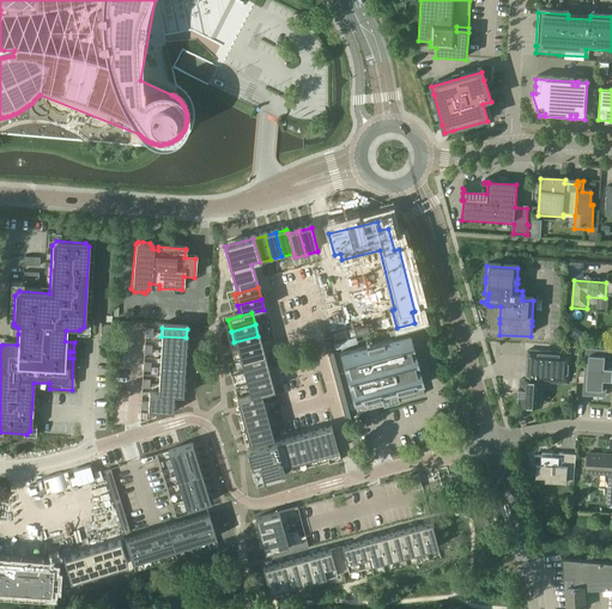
[(340,355),(356,415),(382,408),(382,409),(399,406),(398,403),(424,396),(405,329),(388,334),(391,342),(340,355)]
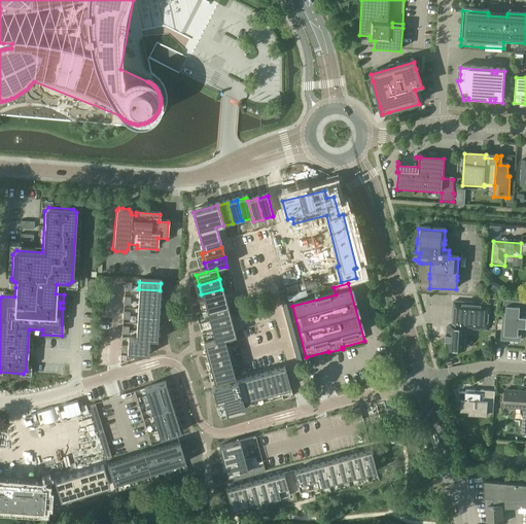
[(138,289),(138,297),(160,298),(160,290),(138,289)]
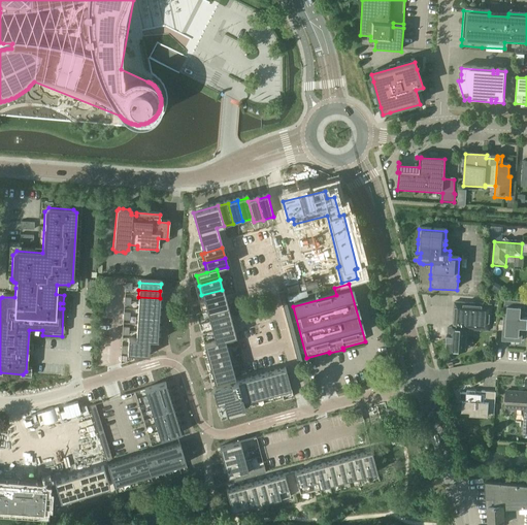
[(222,290),(201,295),(204,304),(225,299),(222,290)]
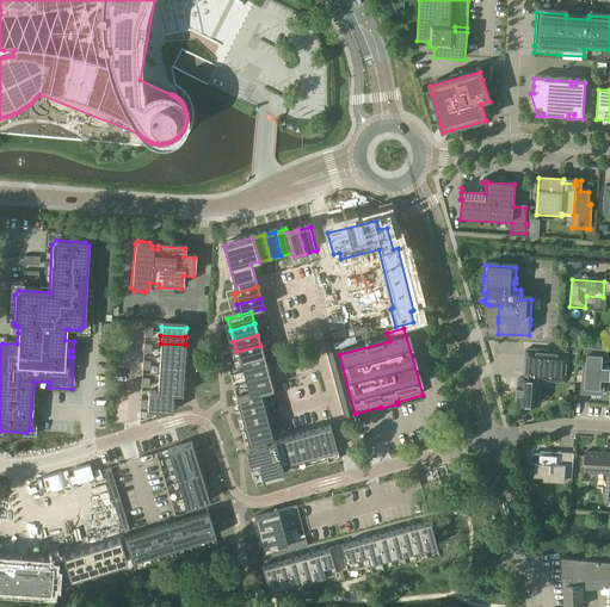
[(160,344),(159,352),(184,353),(185,345),(160,344)]
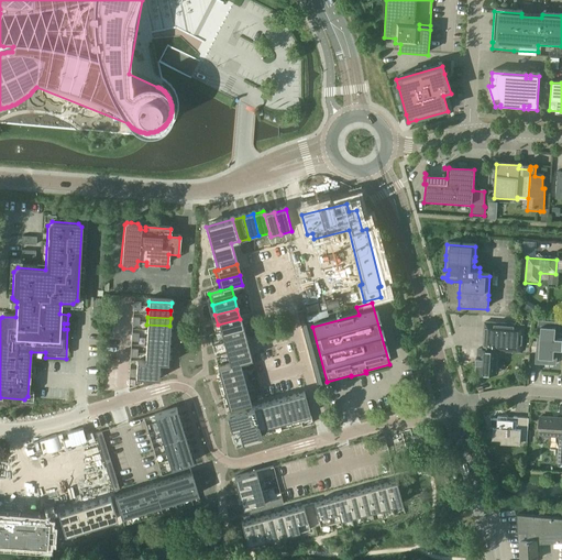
[(240,319),(218,325),(220,335),(242,329),(240,319)]
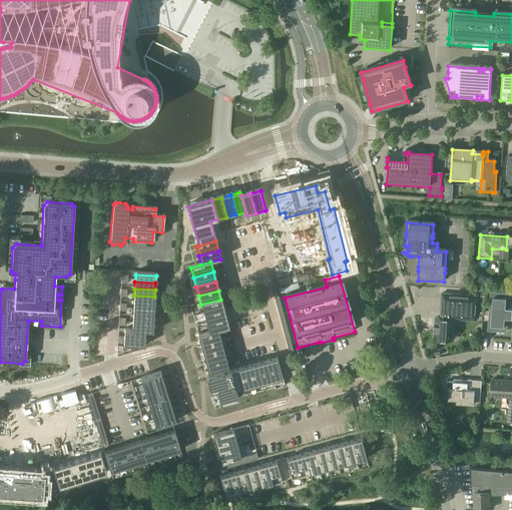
[(491,294),(488,331),(508,333),(509,329),(511,329),(511,321),(511,309),(510,310),(510,304),(511,295),(508,295),(491,294)]
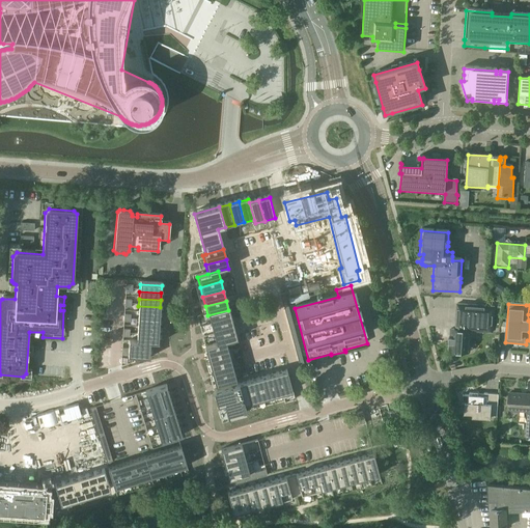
[(138,306),(138,313),(160,315),(160,307),(138,306)]
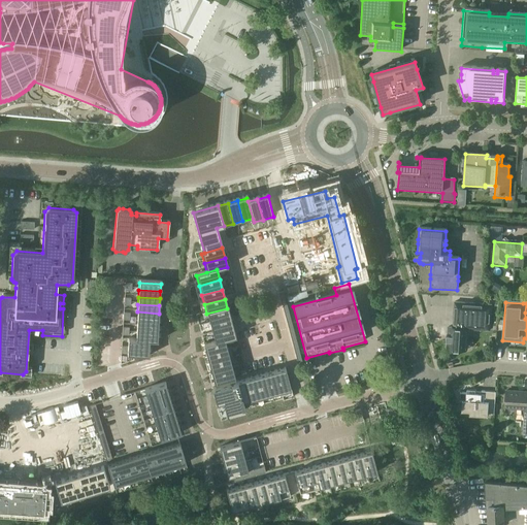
[(454,304),(453,330),(469,331),(483,332),(484,306),(454,304)]
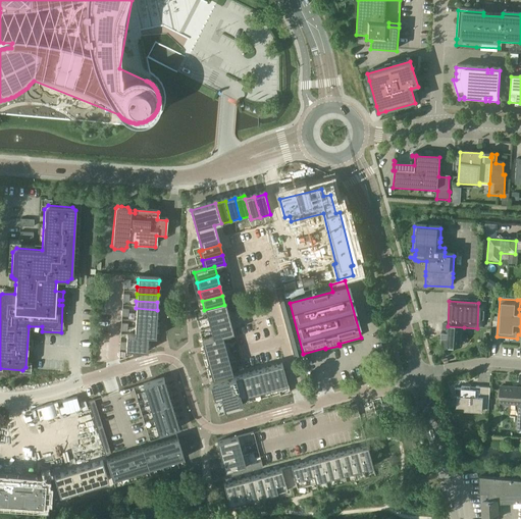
[(221,307),(201,312),(204,322),(224,316),(221,307)]
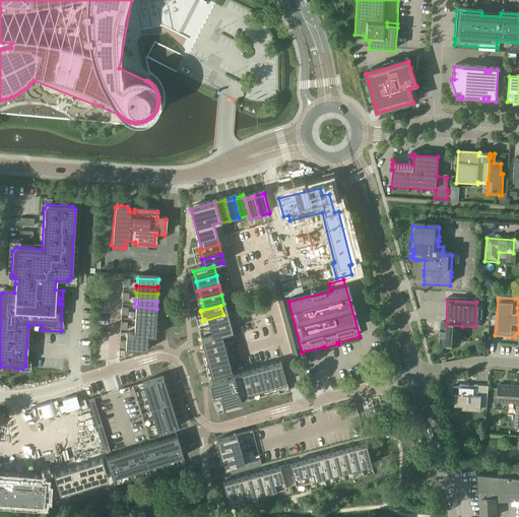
[(135,307),(135,315),(155,316),(156,309),(135,307)]
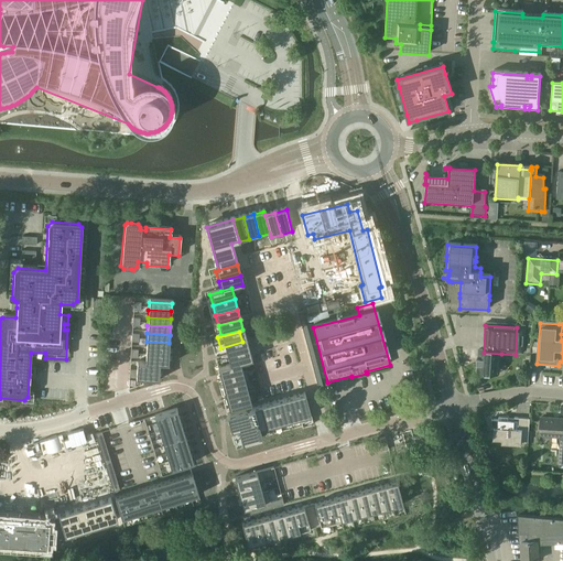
[(147,342),(145,349),(169,351),(169,343),(147,342)]
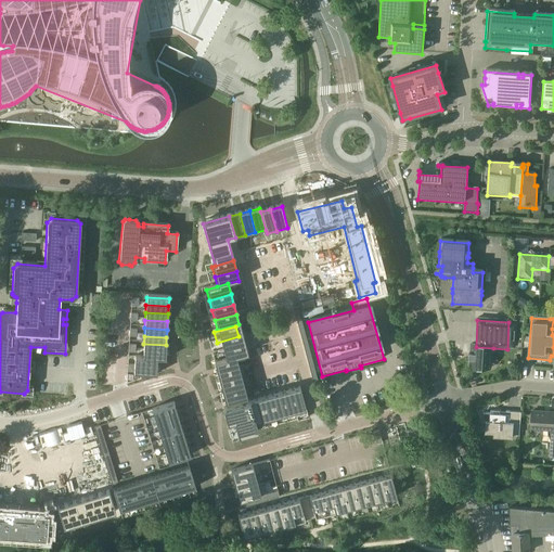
[(239,336),(217,343),(219,352),(241,347),(239,336)]
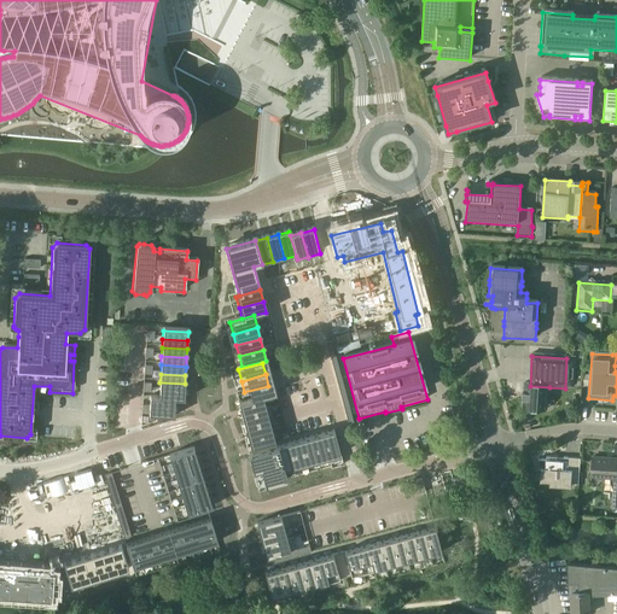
[(159,382),(159,391),(184,392),(185,384),(159,382)]
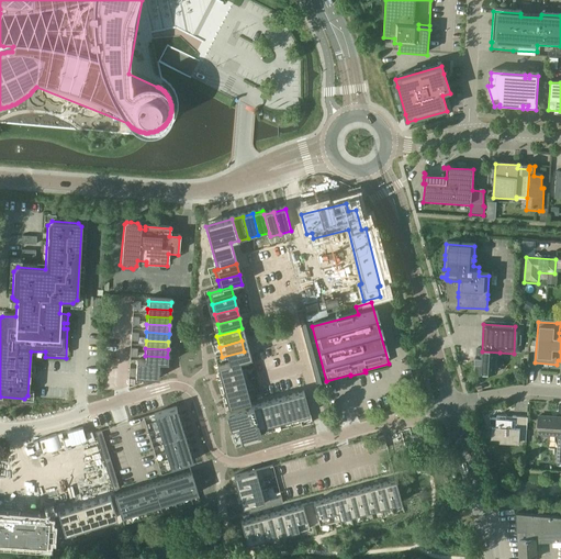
[(475,364),(475,373),(496,375),(497,360),(500,358),(500,353),(482,351),(477,350),(475,359),(477,359),(477,365),(475,364)]
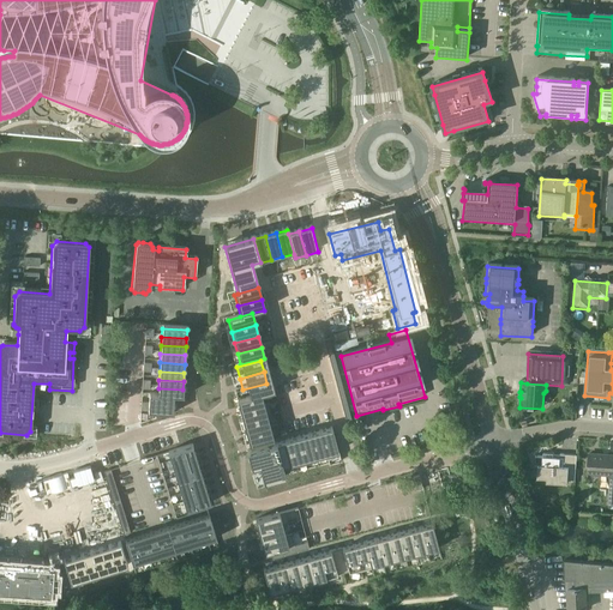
[(266,384),(242,390),(246,400),(257,398),(270,394),(266,384)]
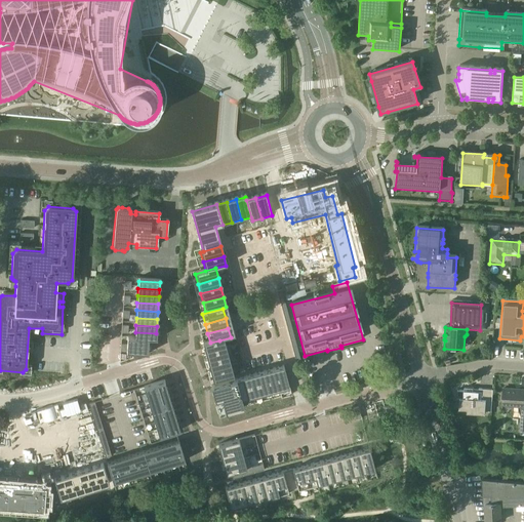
[(135,332),(134,339),(148,340),(156,340),(156,333),(135,332)]
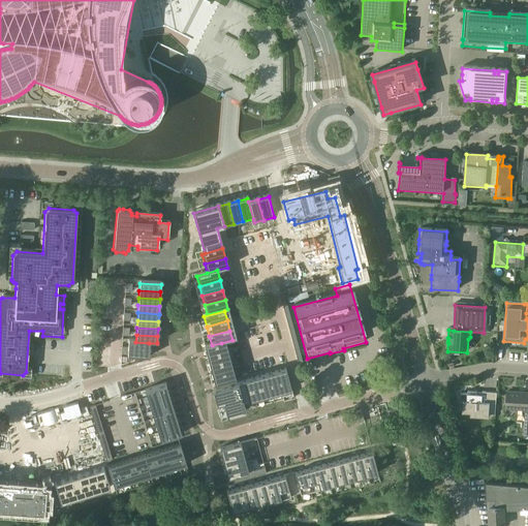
[(128,342),(127,349),(149,350),(149,343),(135,342),(128,342)]
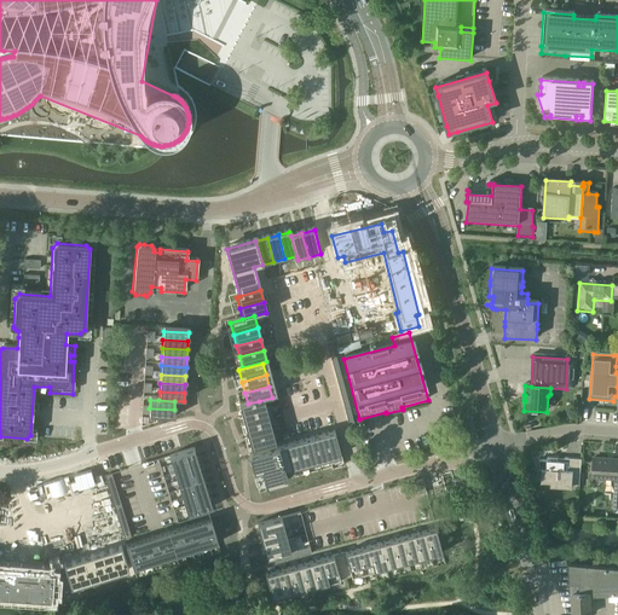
[(248,404),(235,407),(238,418),(263,412),(259,401),(248,404)]
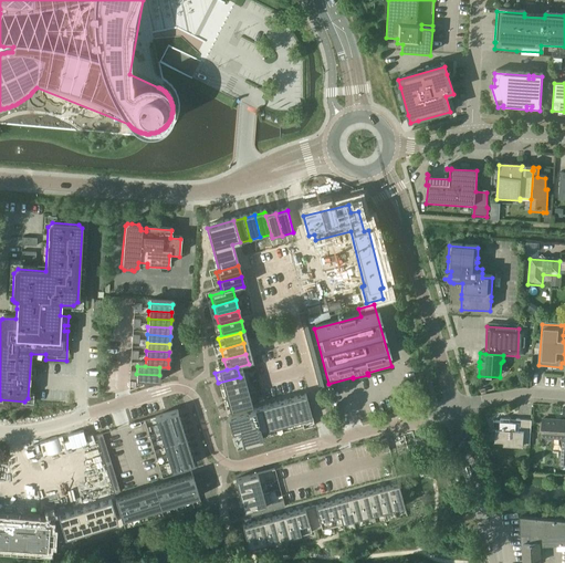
[(136,378),(136,383),(143,383),(144,383),(158,384),(159,375),(136,374),(136,378)]
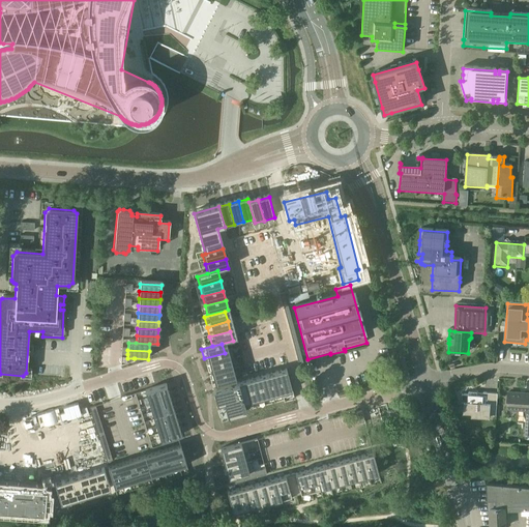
[(225,353),(204,358),(206,369),(227,362),(225,353)]
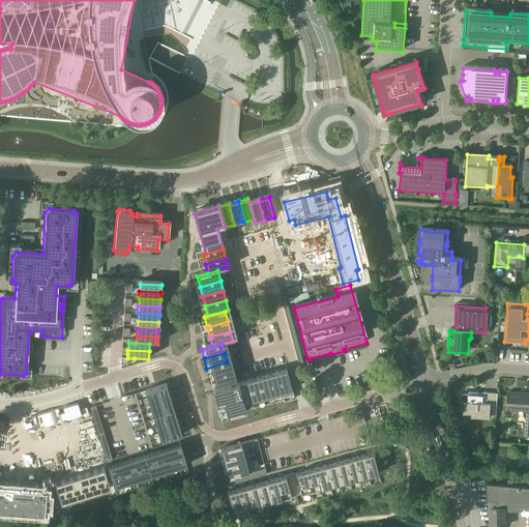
[(227,362),(206,369),(209,378),(230,373),(227,362)]
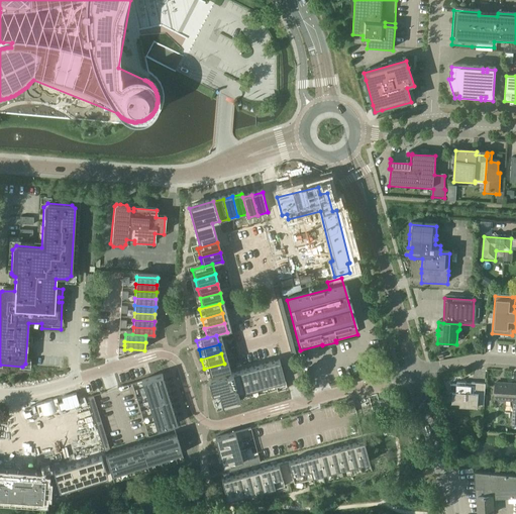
[(279,363),(269,365),(274,384),(276,394),(287,391),(279,363)]
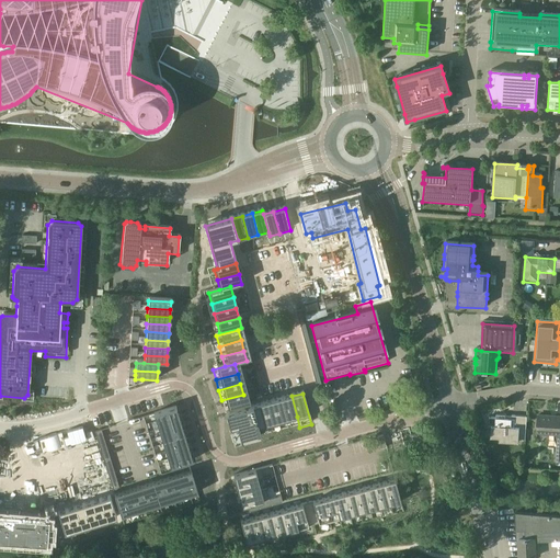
[(243,395),(221,400),(224,410),(246,405),(243,395)]
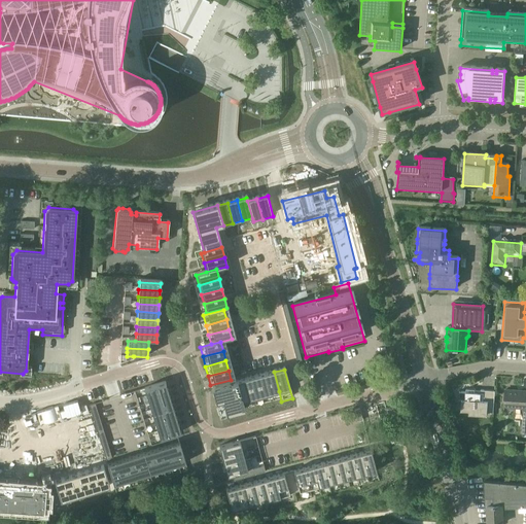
[(274,372),(265,375),(270,394),(279,391),(274,372)]
